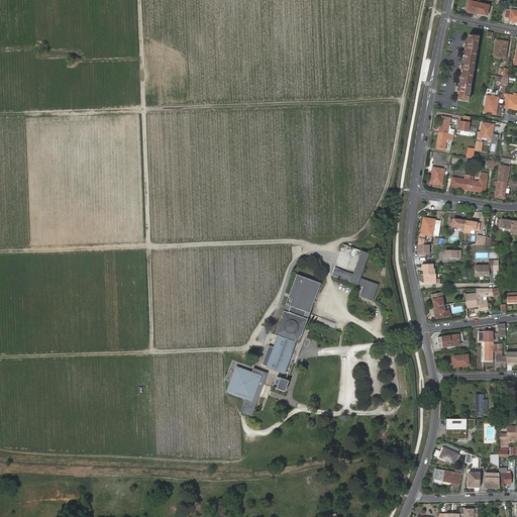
[(466,12),(476,14),(478,5),(468,2),(466,12)]
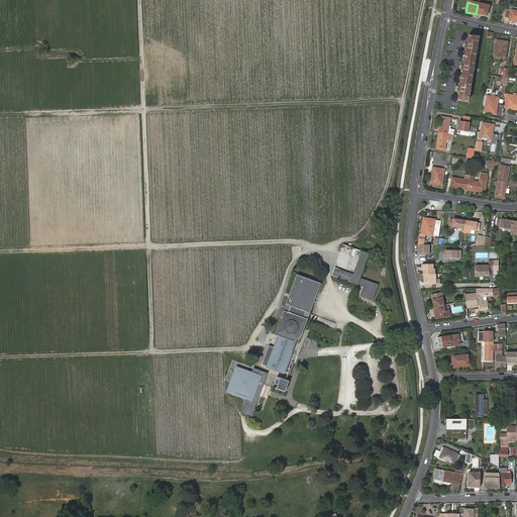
[(478,5),(476,14),(486,16),(488,7),(478,5)]
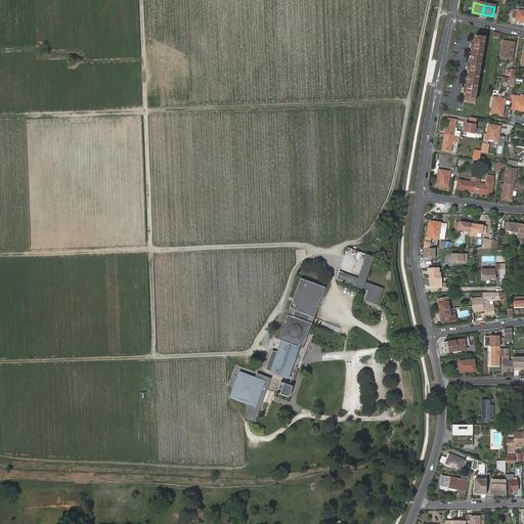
[(523,23),(523,12),(517,11),(515,22),(523,23)]
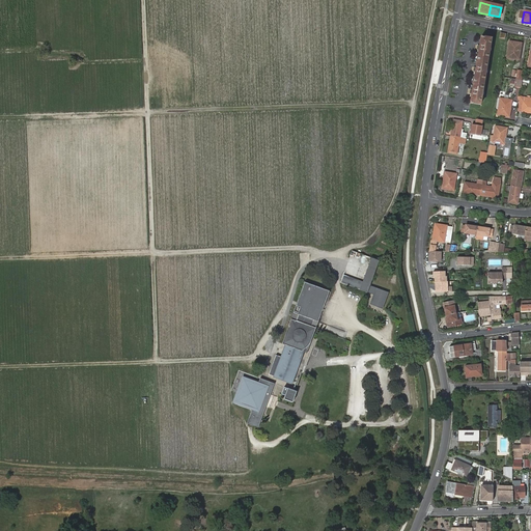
[(481,36),(470,103),(480,105),(492,38),(481,36)]
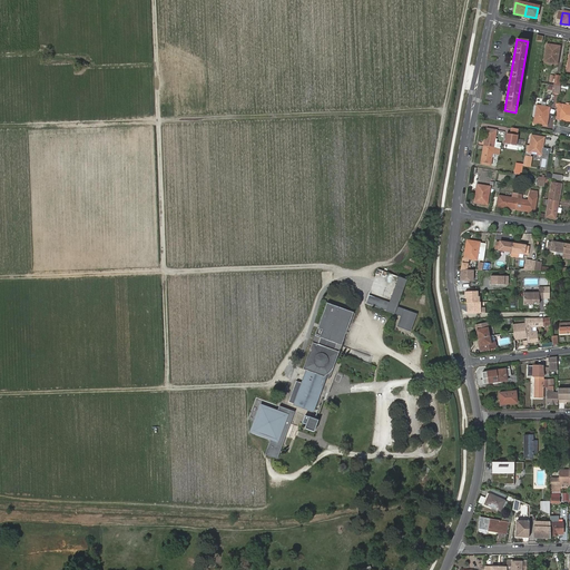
[(550,45),(548,56),(546,56),(544,61),(557,64),(560,50),(557,49),(558,46),(550,45)]
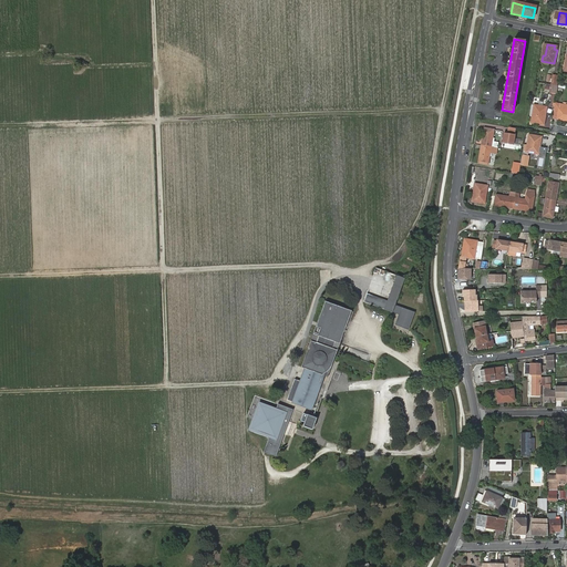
[(550,83),(547,83),(546,86),(550,86),(549,92),(556,93),(558,85),(550,83)]
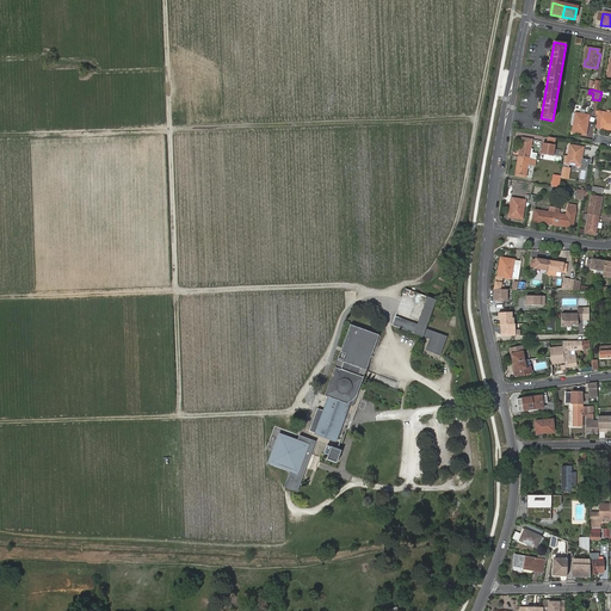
[(596,127),(600,127),(603,116),(610,117),(610,111),(598,110),(596,127)]
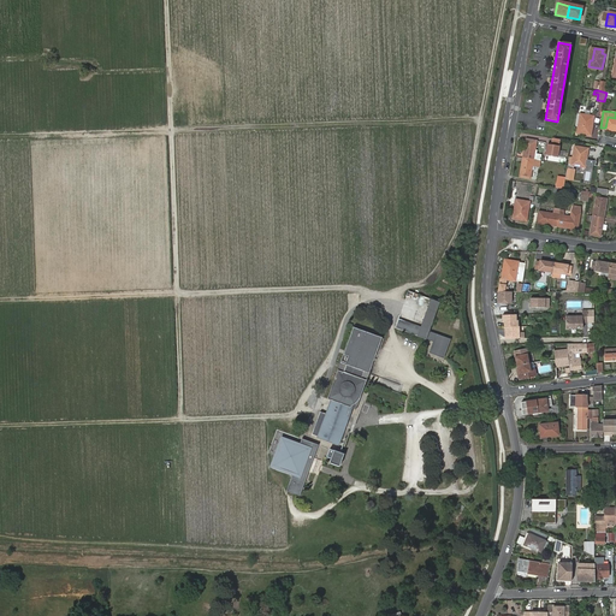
[(584,114),(581,126),(579,126),(578,132),(591,135),(593,119),(591,119),(591,116),(584,114)]
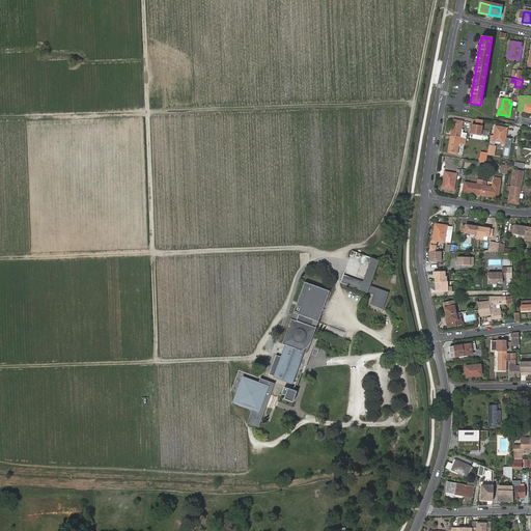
[(530,102),(524,101),(522,110),(530,111),(530,102)]
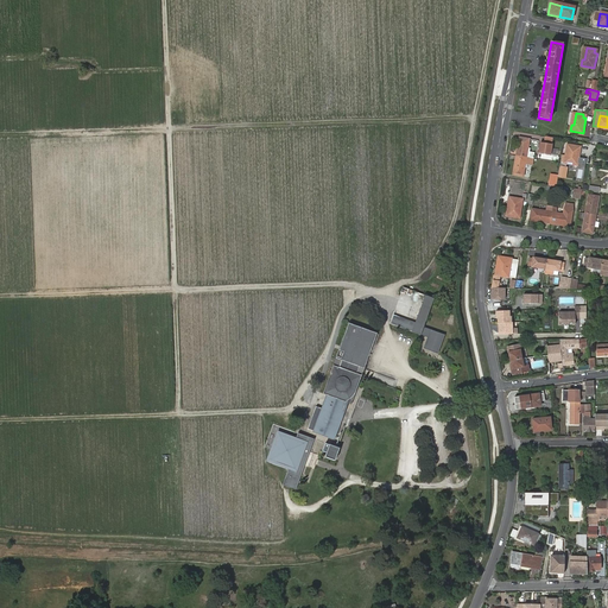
[(519,157),(533,159),(534,159),(534,156),(527,154),(530,139),(519,138),(517,152),(520,153),(519,157)]
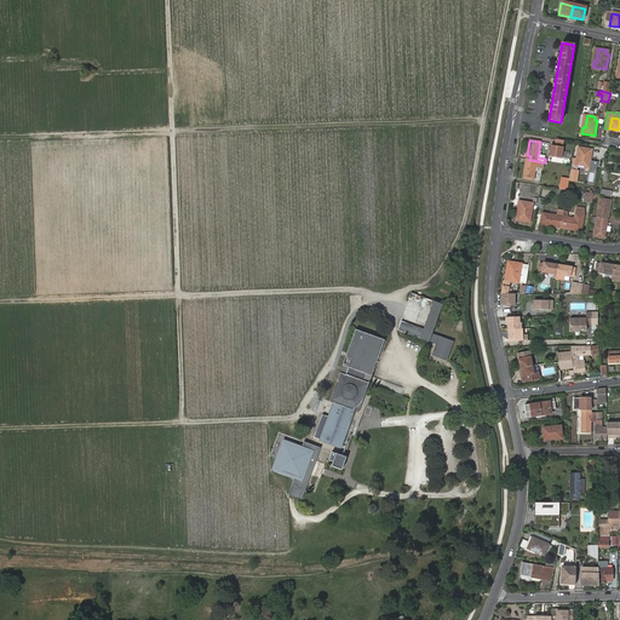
[(561,159),(563,147),(551,145),(549,156),(561,159)]
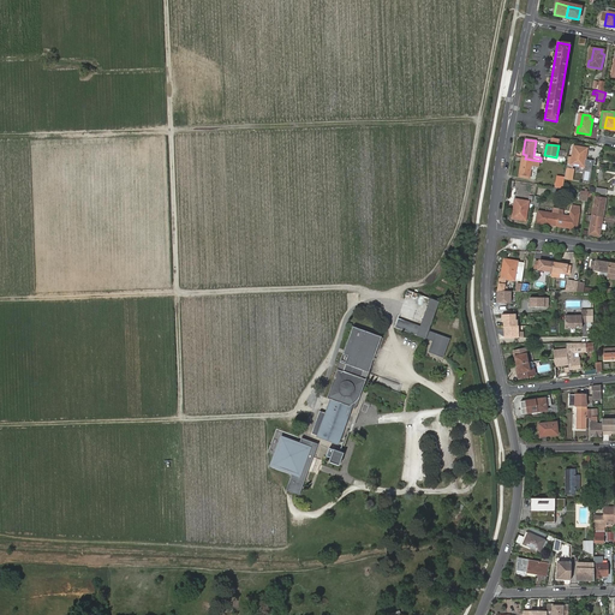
[(577,147),(574,159),(572,157),(571,165),(586,167),(589,153),(586,151),(587,148),(577,147)]
